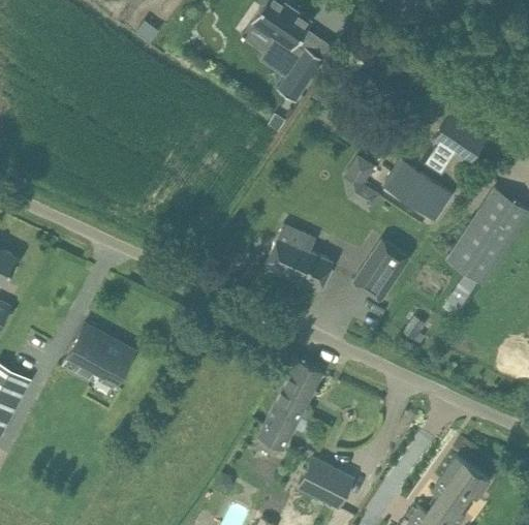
[(266,0),(251,23),(275,39),(265,55),(260,61),(286,79),(278,90),(277,90),(277,91),(294,103),(296,102),(294,102),(322,62),(323,61),(322,61),(305,49),(305,50),(305,51),(296,44),(306,30),(311,23),(310,22),(310,23),(296,13),(297,12),(285,4),(284,5),(276,0),(266,0)]
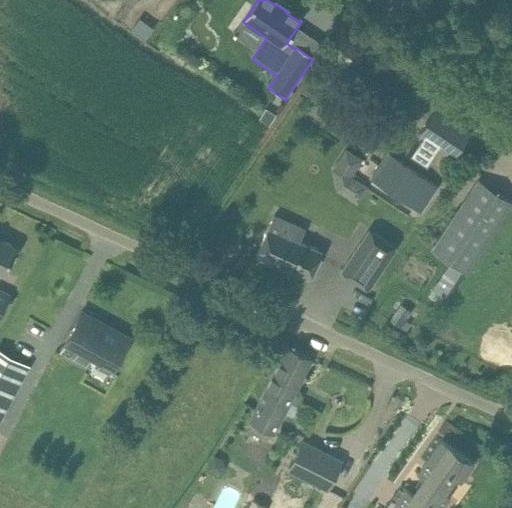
[(406,156),(420,165),(434,145),(453,157),(468,133),(436,112),(406,156)]
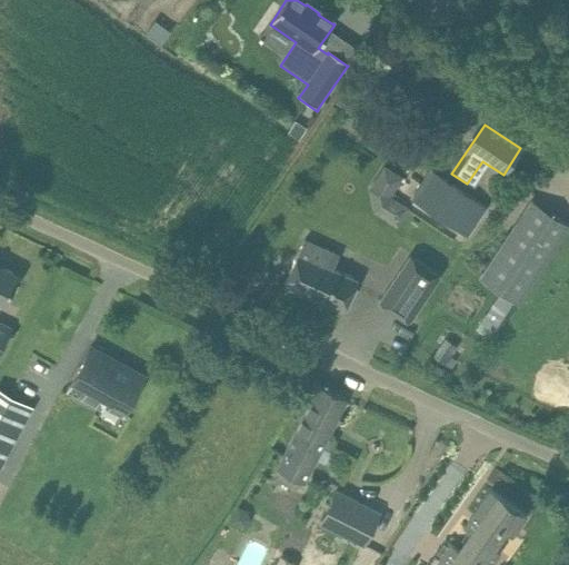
[(296,127),(288,138),(299,145),(306,134),(296,127)]
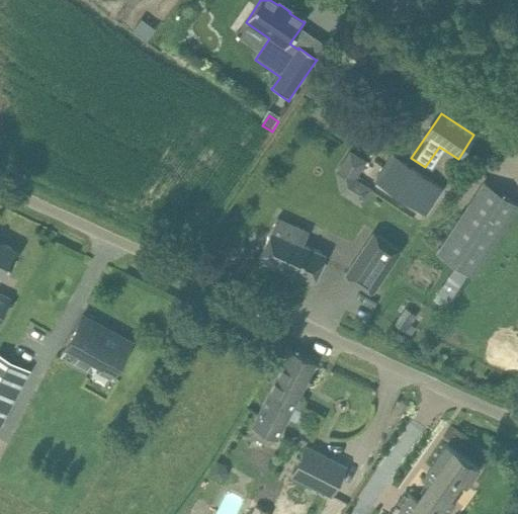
[(358,181),(369,163),(352,153),(331,189),(364,207),(373,190),(358,181)]
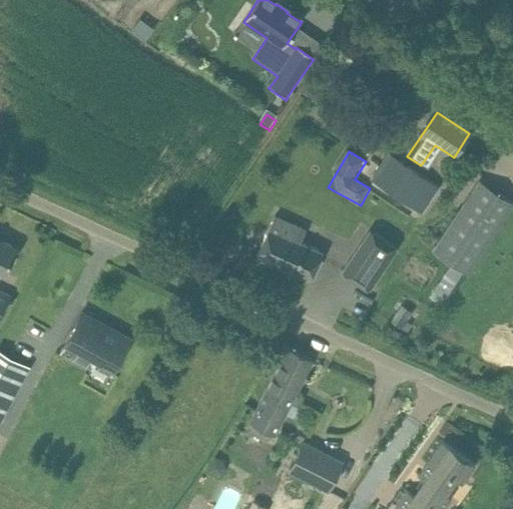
[(389,157),(373,182),(423,215),(440,191),(389,157)]
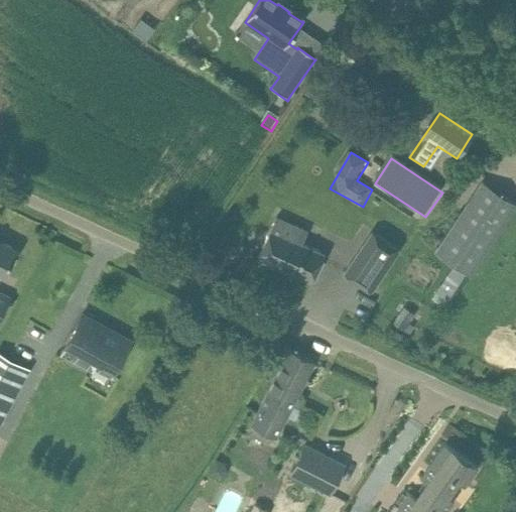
[(468,209),(436,256),(471,278),(515,209),(515,208),(500,198),(485,220),(468,209)]
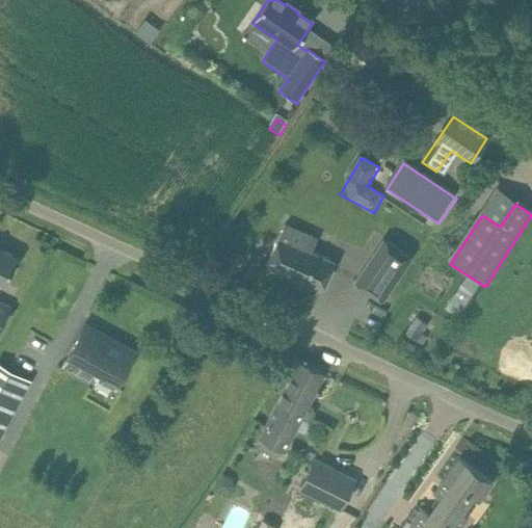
[(318,241),(286,227),(265,271),(294,284),(295,281),(322,293),(335,265),(312,255),(318,241)]
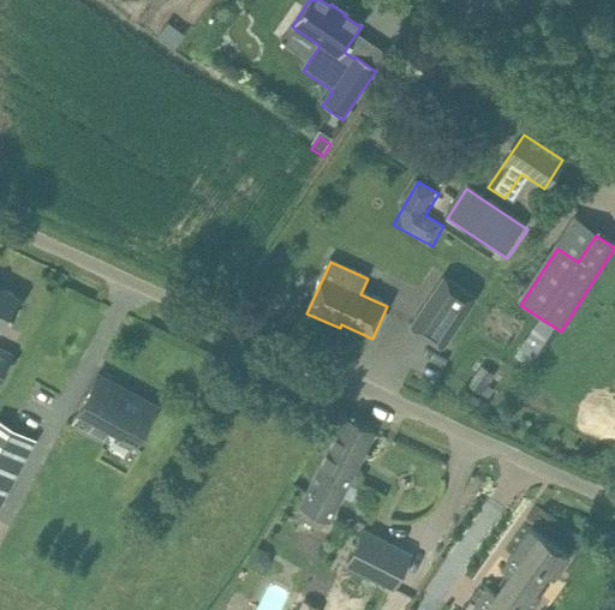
[(443,280),(411,330),(442,351),(476,300),(443,280)]
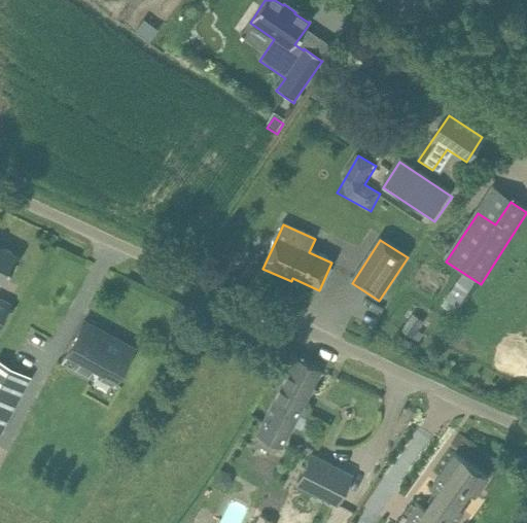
[(0,325),(6,313),(0,309),(0,284),(3,285),(4,283),(6,284),(10,277),(7,276),(16,258),(0,249),(0,325)]
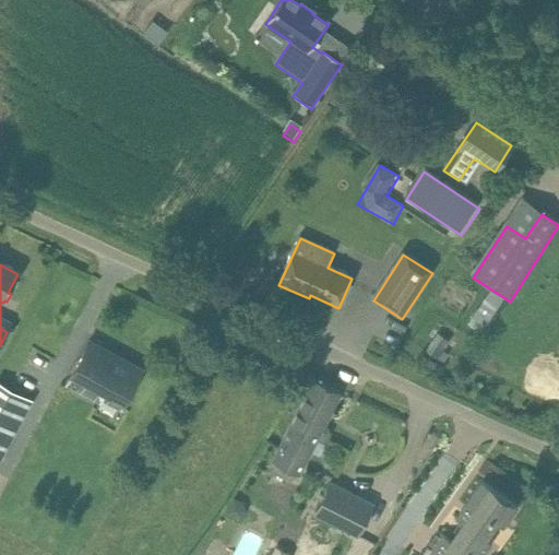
[(472,322),(488,332),(506,306),(489,295),(472,322)]
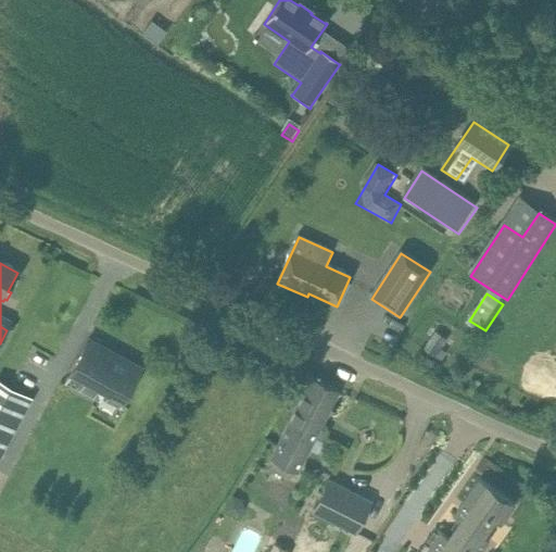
[(422,352),(444,368),(452,359),(442,351),(447,343),(436,335),(422,352)]
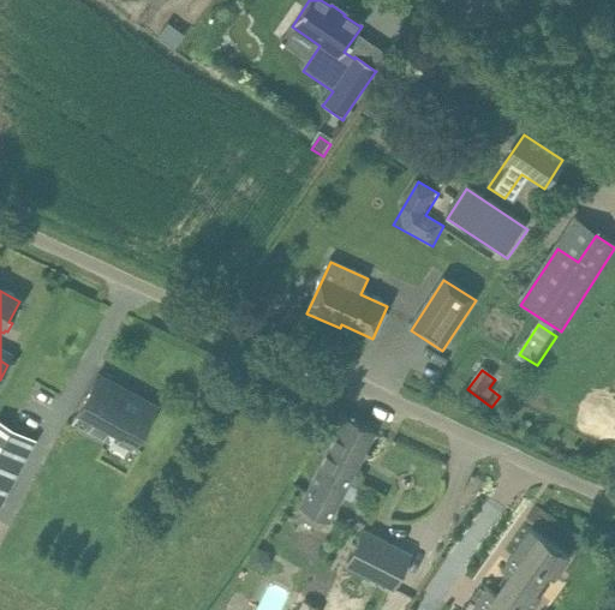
[(96,378),(77,412),(137,443),(155,410),(96,378)]
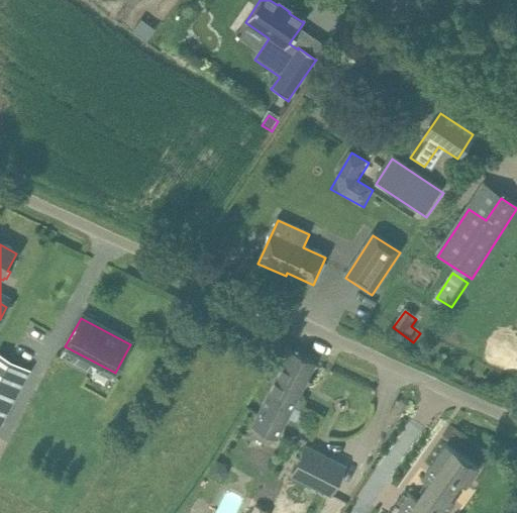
[(290,353),(281,371),(251,426),(254,427),(250,435),(269,444),(273,437),(276,438),(314,366),(290,353)]
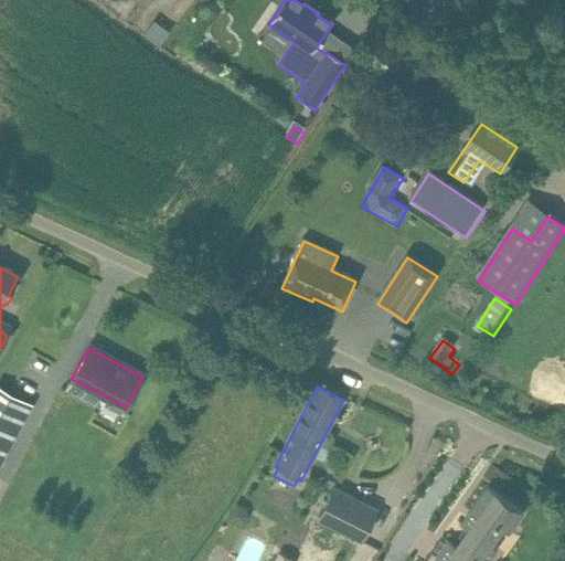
[(0,467),(32,409),(0,390),(0,467)]
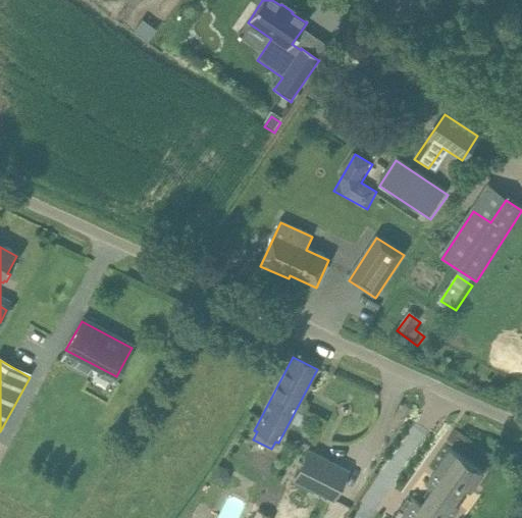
[(453,505),(464,490),(470,495),(483,476),(451,453),(425,487),(431,491),(421,507),(414,502),(402,517),(453,517),(459,510),(453,505)]
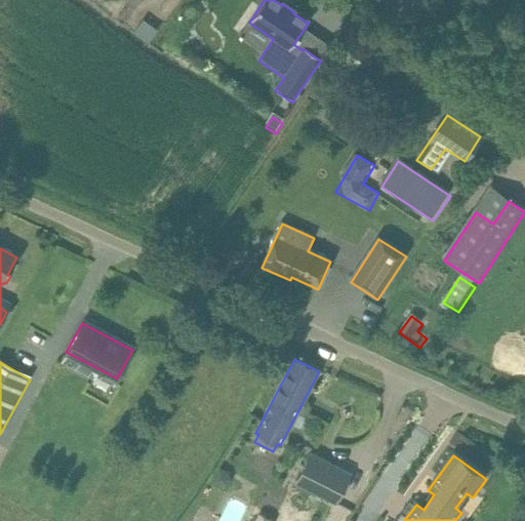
[(311,456),(300,475),(295,485),(335,505),(350,477),(311,456)]
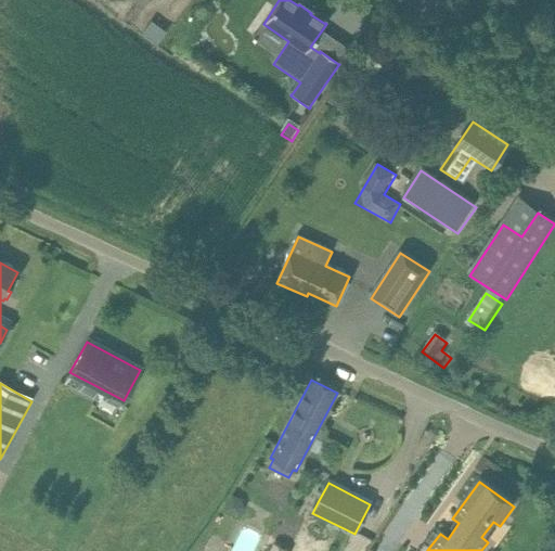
[(254,550),(260,538),(242,529),(231,550),(254,550)]
